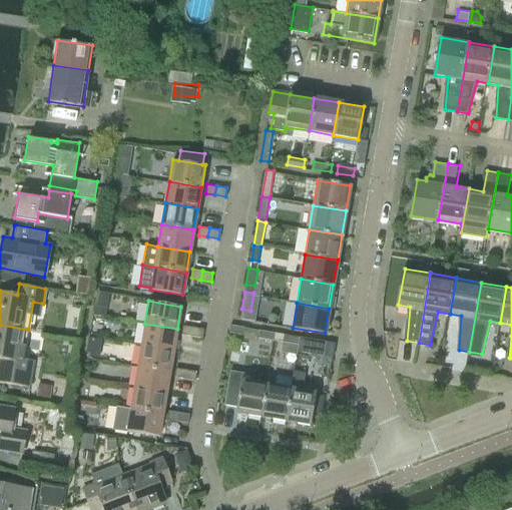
[(141,344),(173,349),(177,329),(144,324),(141,344)]
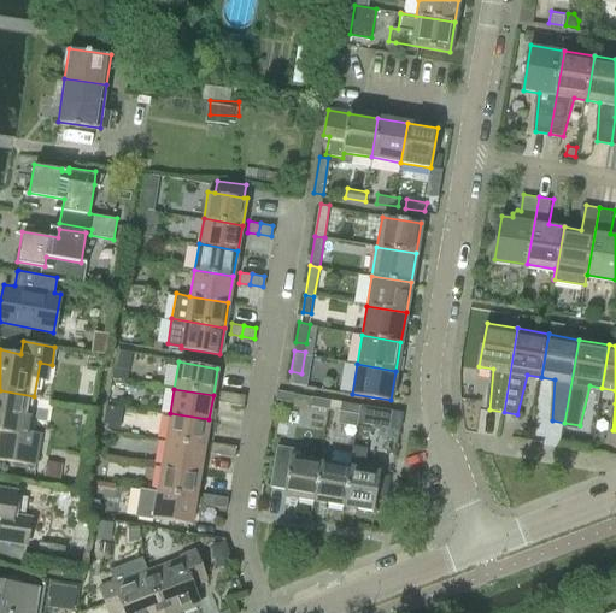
[(277,389),(276,398),(311,404),(312,395),(277,389)]
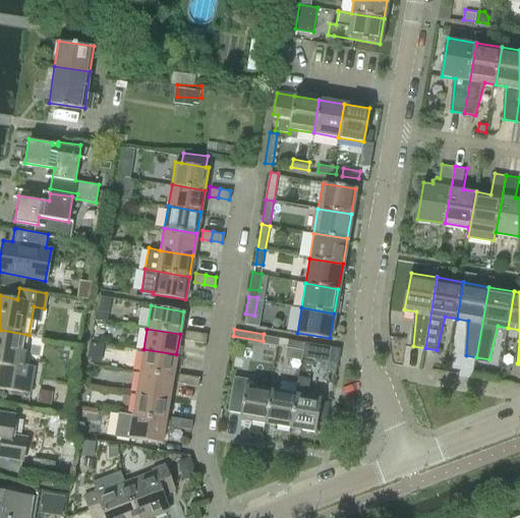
[(29,335),(0,330),(0,362),(5,364),(1,388),(29,392),(34,365),(22,363),(29,335)]
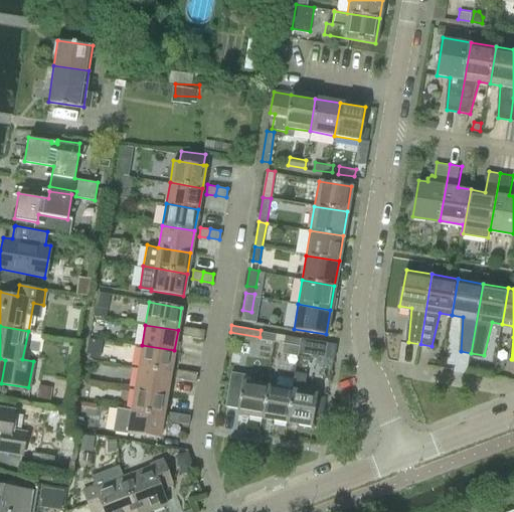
[(192,336),(193,327),(184,326),(182,335),(192,336)]
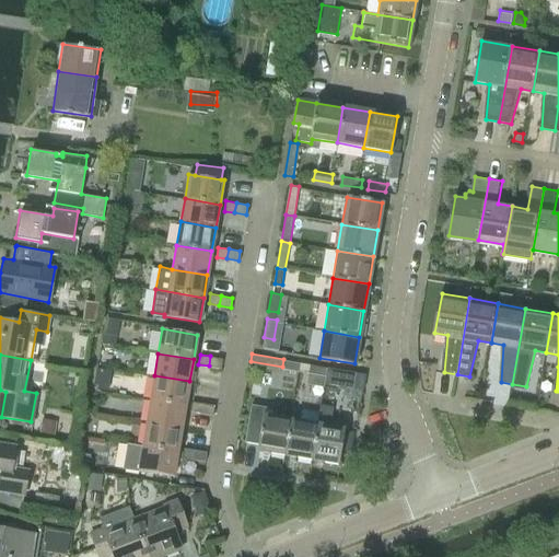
[(210,356),(209,366),(220,368),(222,358),(210,356)]
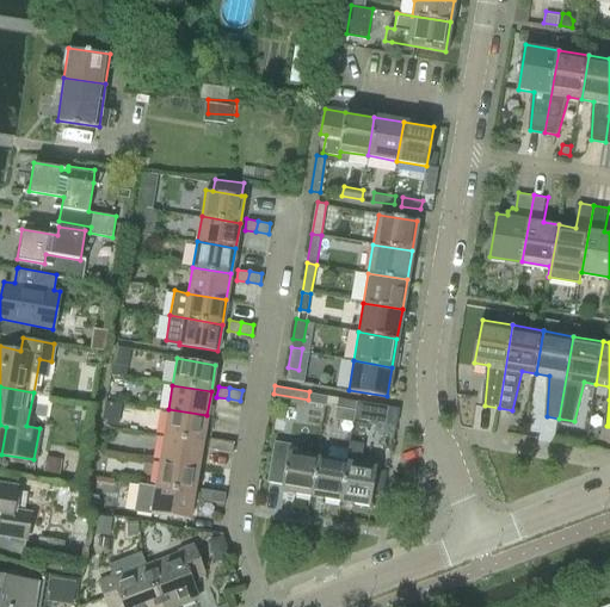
[(326,403),(327,394),(309,391),(308,400),(326,403)]
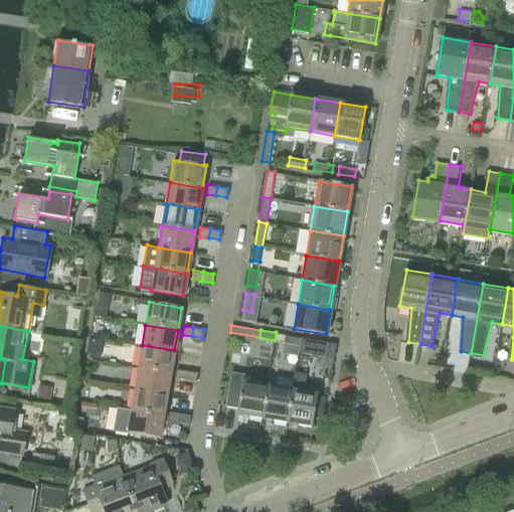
[(276,332),(275,340),(299,344),(300,337),(276,332)]
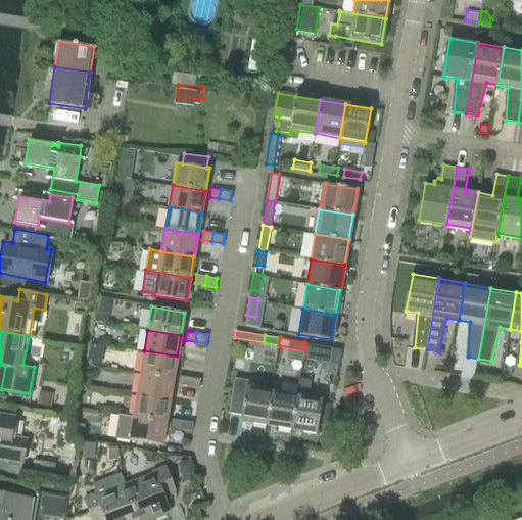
[(304,342),(303,349),(304,349),(303,357),(330,362),(330,361),(339,363),(341,348),(304,342)]
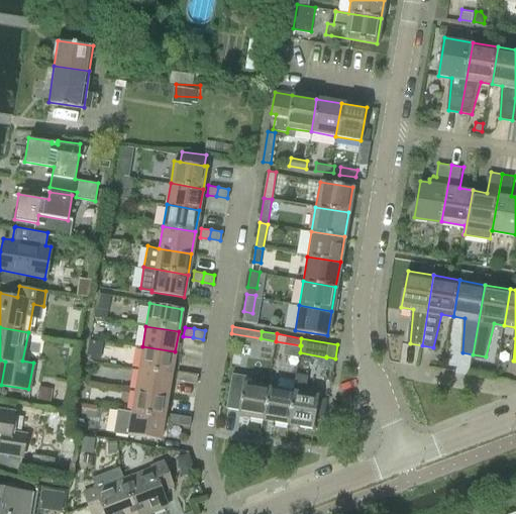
[(175,351),(142,346),(138,368),(171,374),(175,351)]
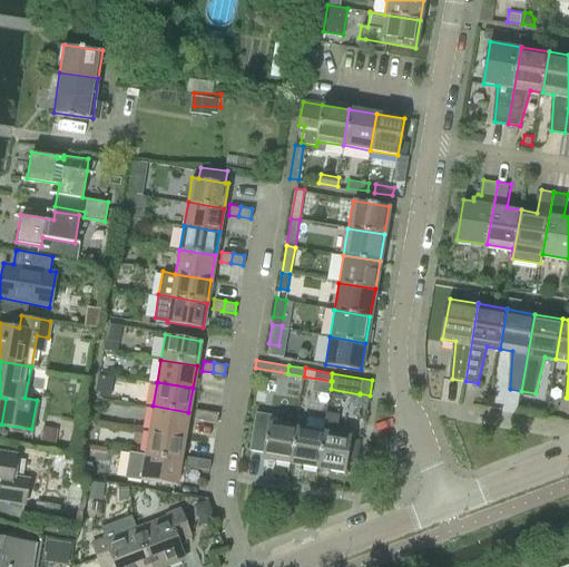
[(149,430),(185,436),(188,412),(153,406),(149,430)]
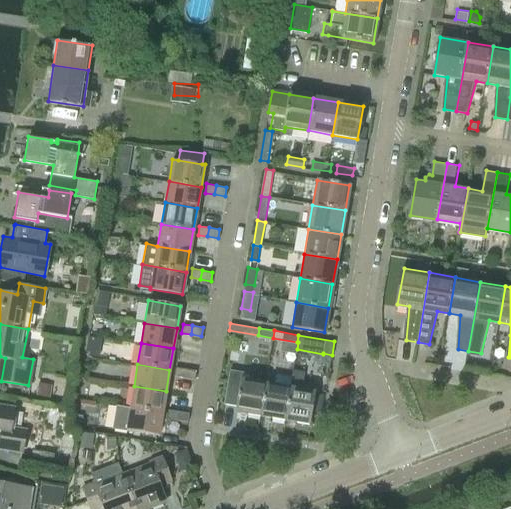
[(184,377),(186,369),(175,367),(174,375),(184,377)]
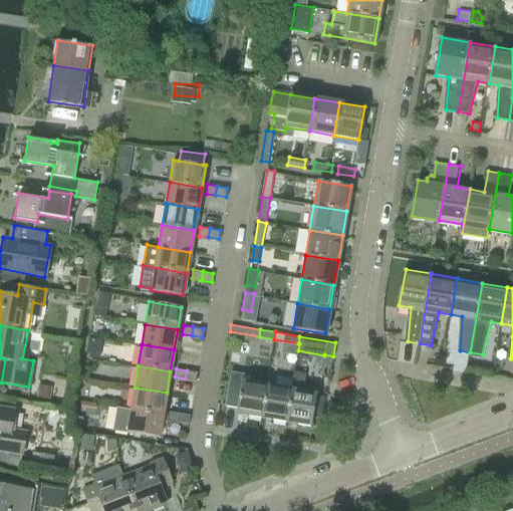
[(187,370),(185,378),(195,379),(197,371),(187,370)]
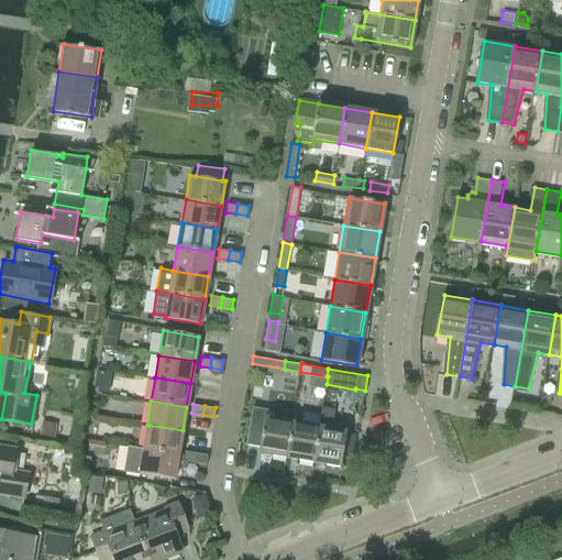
[(285,457),(291,421),(275,419),(276,410),(251,406),(245,442),(260,445),(259,452),(285,457)]
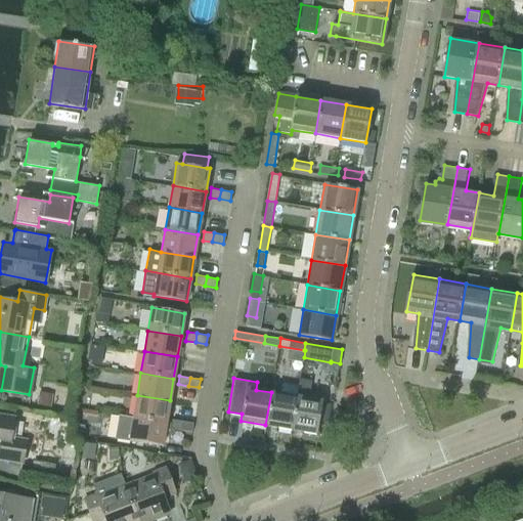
[(271,392),(265,425),(291,429),(299,379),(298,379),(298,384),(281,381),(279,394),(271,392)]
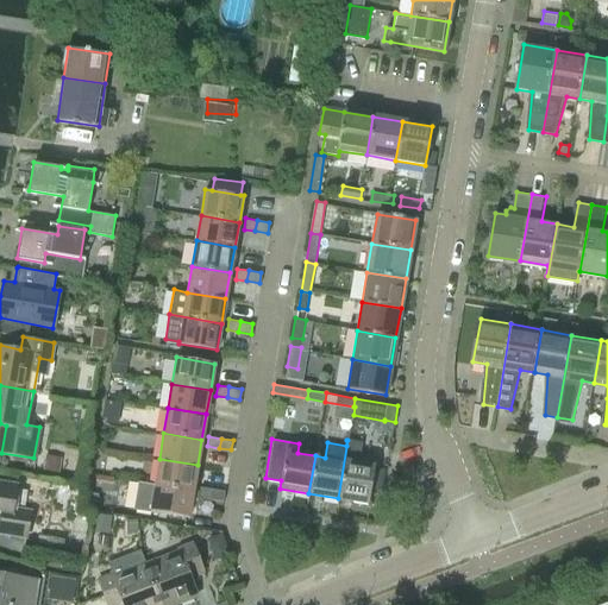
[(361,442),(348,440),(338,498),(368,503),(374,466),(357,462),(361,442)]
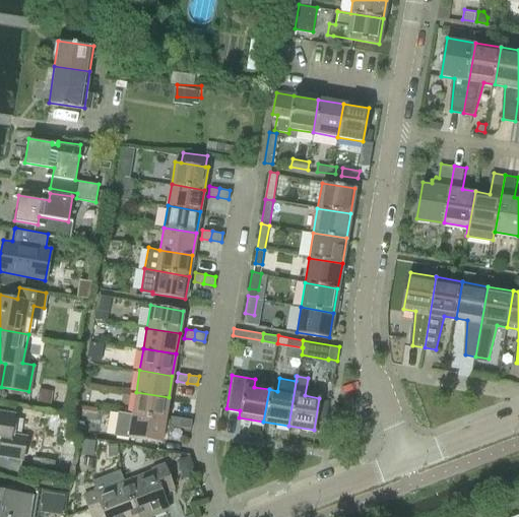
[(39,386),(38,399),(51,401),(53,388),(39,386)]
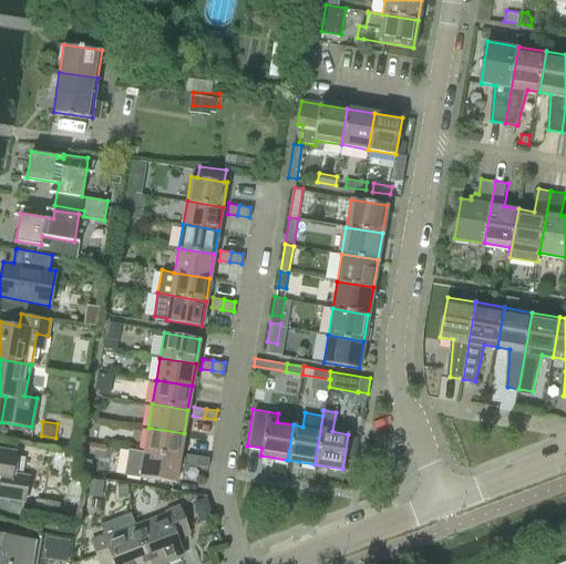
[(135,421),(133,434),(141,436),(143,423),(135,421)]
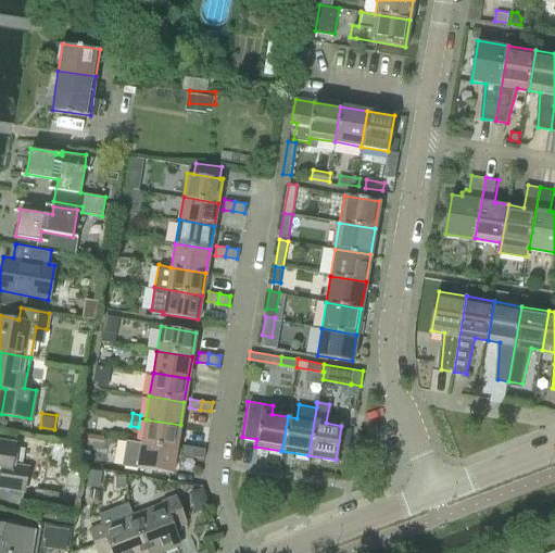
[(180,425),(146,419),(141,442),(181,450),(181,448),(176,447),(180,425)]
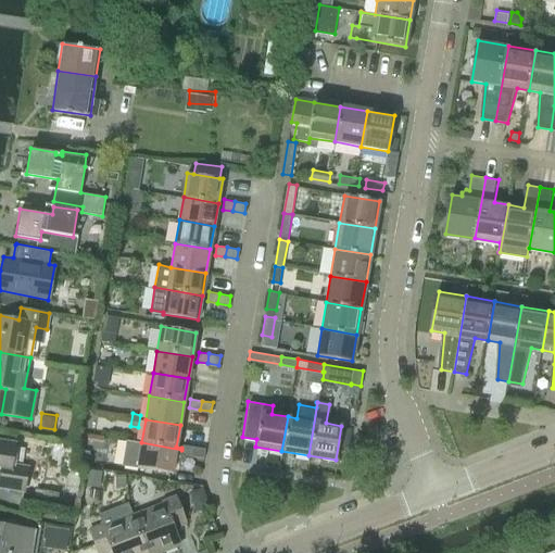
[(341,426),(338,445),(349,447),(352,428),(341,426)]
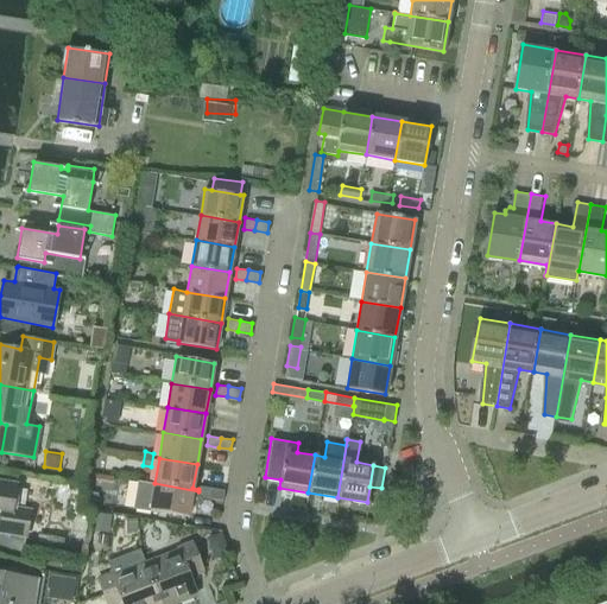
[(198,496),(210,498),(213,487),(200,484),(198,489),(198,491),(155,483),(139,479),(134,507),(188,516),(190,502),(197,503),(198,496)]
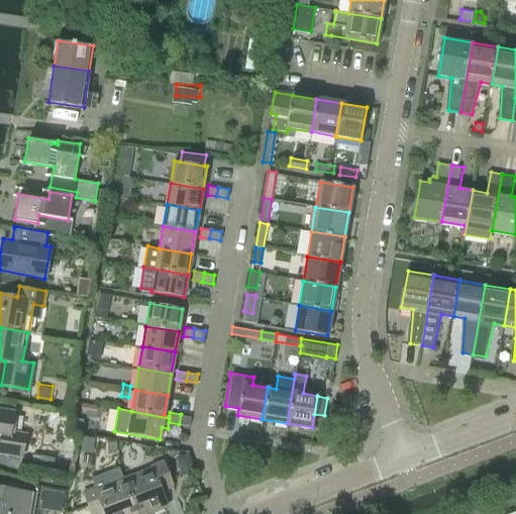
[(0,451),(21,455),(26,433),(11,430),(14,412),(0,409),(0,439),(1,439),(0,445),(0,451)]
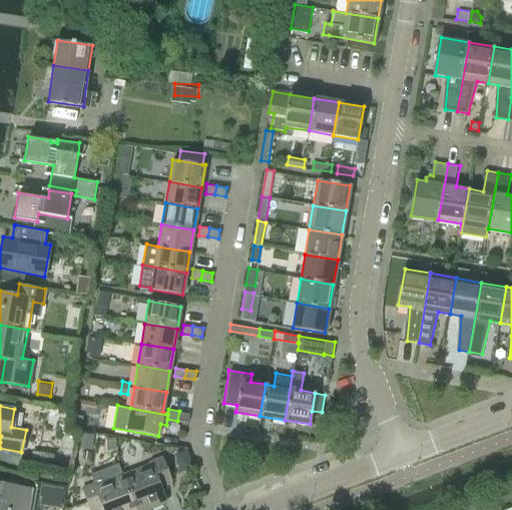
[(189,413),(179,411),(177,421),(187,422),(189,413)]
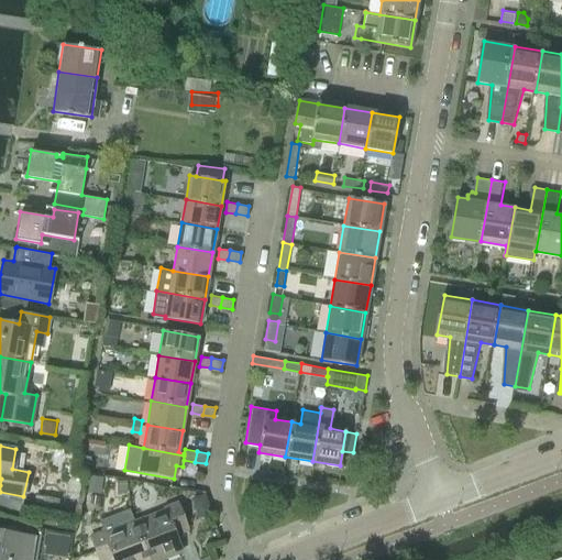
[(89,473),(87,490),(101,492),(103,475),(89,473)]
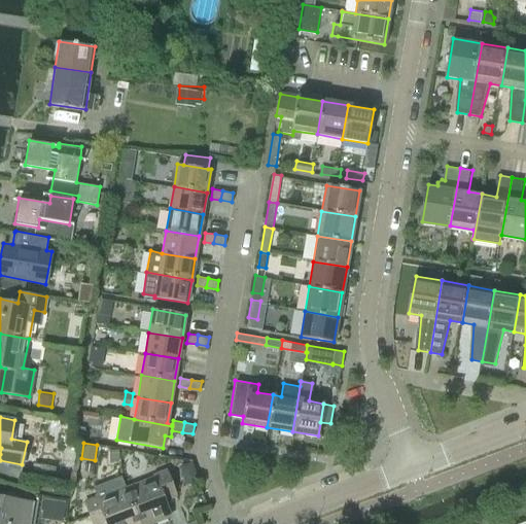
[(180,464),(179,465),(180,467),(182,474),(183,477),(183,478),(184,479),(184,482),(185,483),(187,483),(187,482),(190,481),(193,480),(193,479),(194,479),(194,476),(195,476),(195,475),(196,473),(196,469),(195,466),(194,465),(193,461),(191,460),(190,460),(189,460),(186,462),(185,462),(181,463),(180,464)]
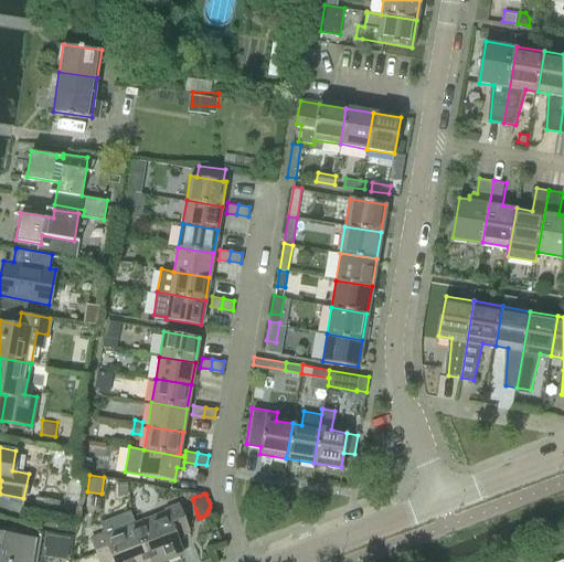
[(38,495),(34,507),(57,512),(60,502),(60,499),(38,495)]
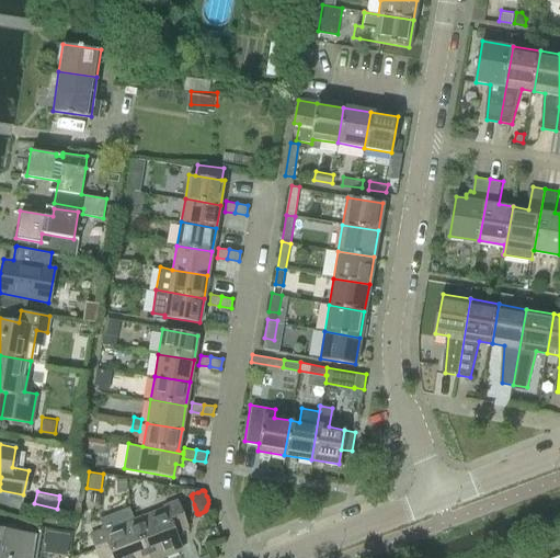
[(135,520),(149,557),(150,557),(180,547),(174,532),(186,526),(175,500),(163,504),(164,508),(135,520)]
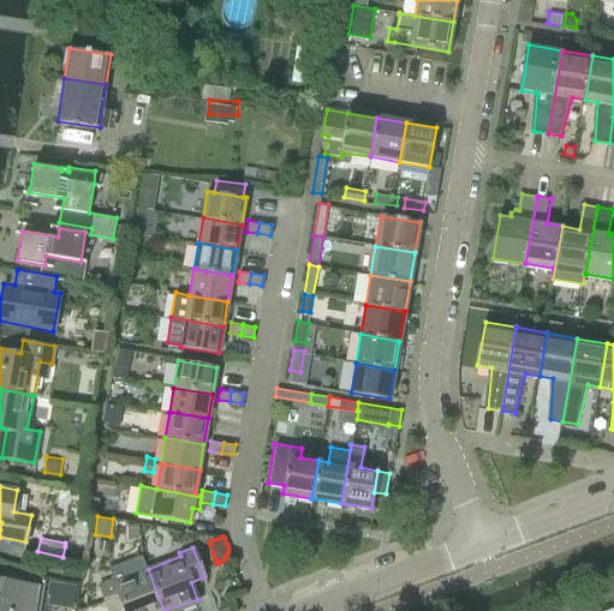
[(164,610),(148,569),(114,581),(113,579),(99,583),(109,610),(111,610),(124,606),(125,610),(164,610)]
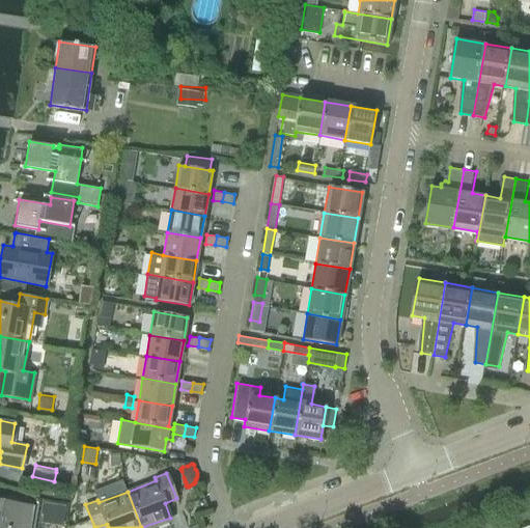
[(44,520),(66,521),(68,499),(46,498),(44,520)]
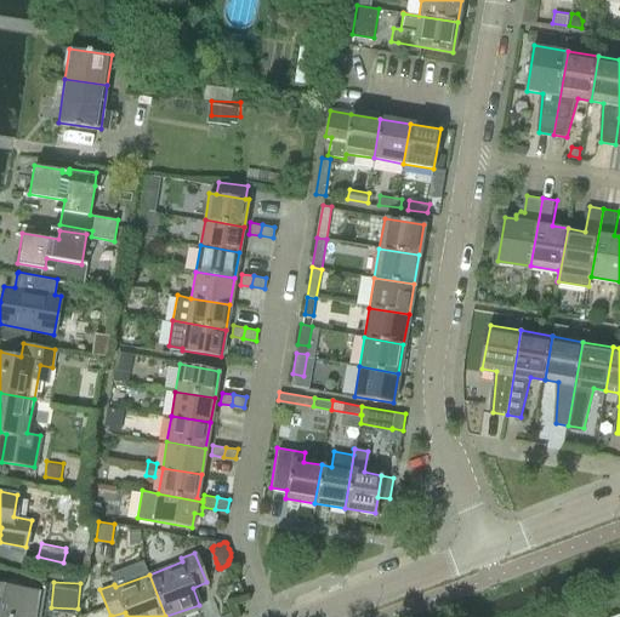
[(0,616),(17,616),(18,616),(33,616),(38,589),(0,583),(0,616)]
